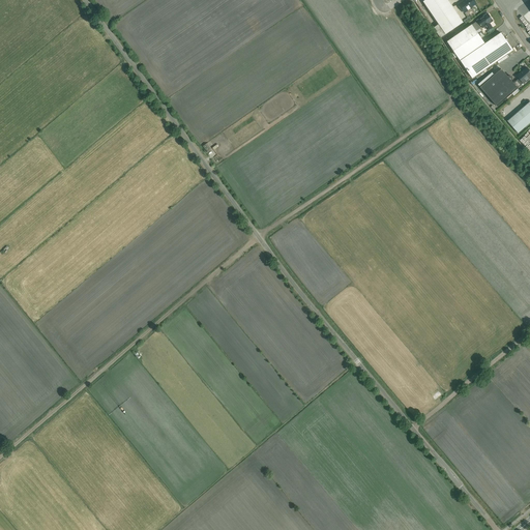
[(447,0),(425,0),(423,2),(427,6),(443,30),(446,34),(463,23),(447,0)]
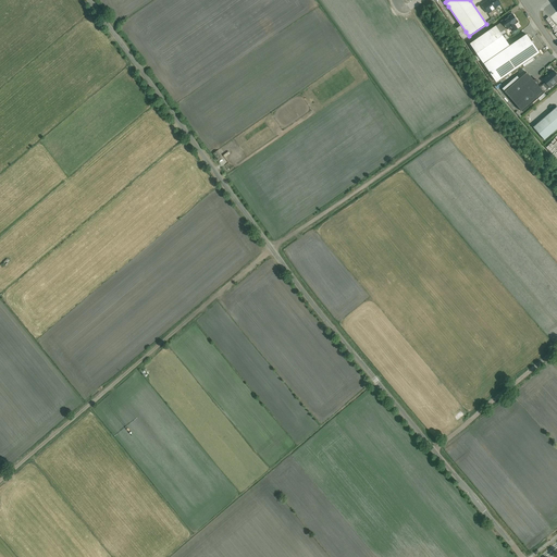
[(500,4),(497,0),(489,0),(482,4),(489,13),(496,9),(496,7),(500,4)]
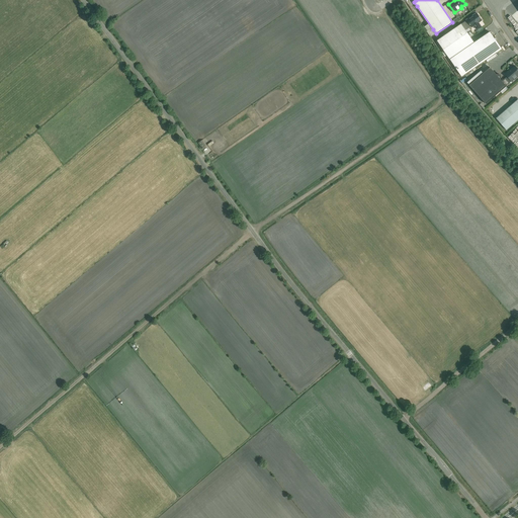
[(481,26),(479,22),(482,20),(477,13),(466,20),(437,40),(461,76),(502,50),(490,32),(473,42),(465,30),(473,25),(476,29),(481,26)]
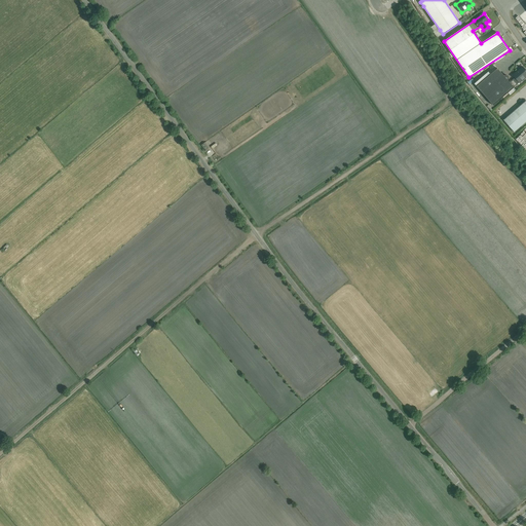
[(525,76),(525,70),(523,67),(517,72),(513,75),(517,79),(515,81),(518,84),(519,82),(520,83),(524,79),(525,76)]
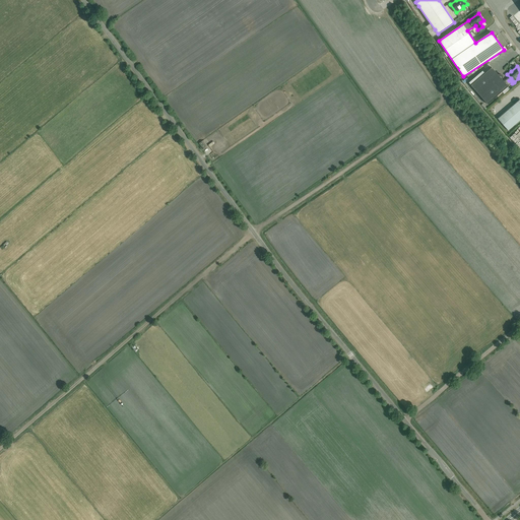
[(488,105),(508,86),(502,79),(503,75),(498,75),(492,68),(471,85),(488,105)]
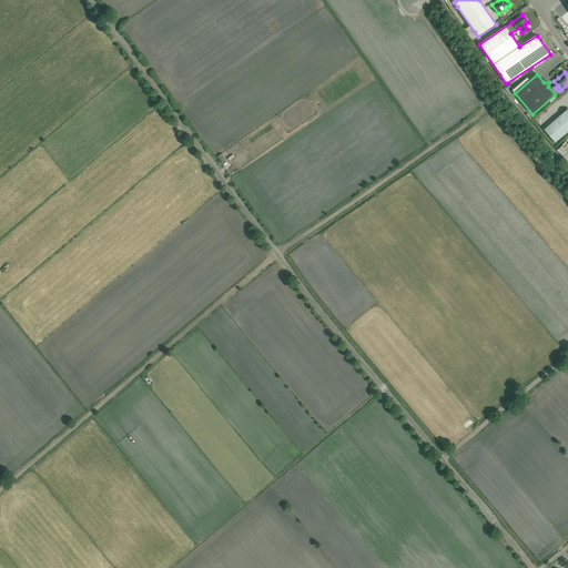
[(567,108),(566,109),(563,111),(563,113),(544,130),(556,143),(567,132),(567,108)]
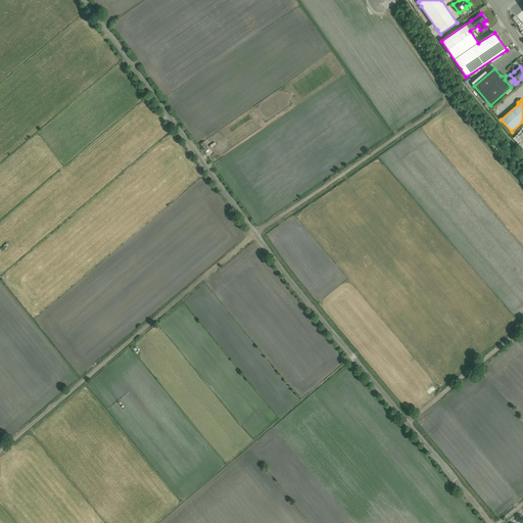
[(522,139),(518,134),(513,138),(522,149),(522,148),(522,139)]
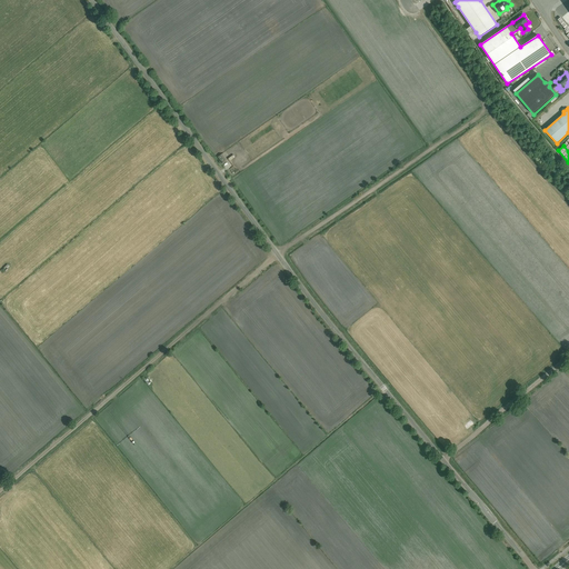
All buildings are outlined.
